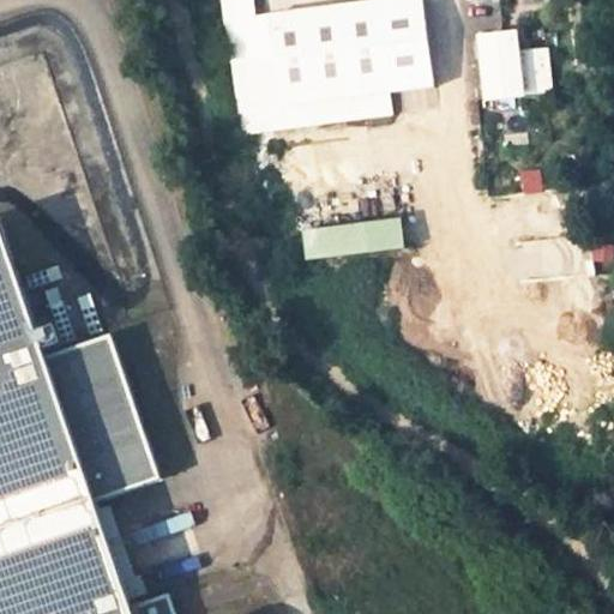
[(266,0),(240,0),(254,128),(392,116),(390,86),(423,83),(415,0),(373,0),(269,8),(266,0)]
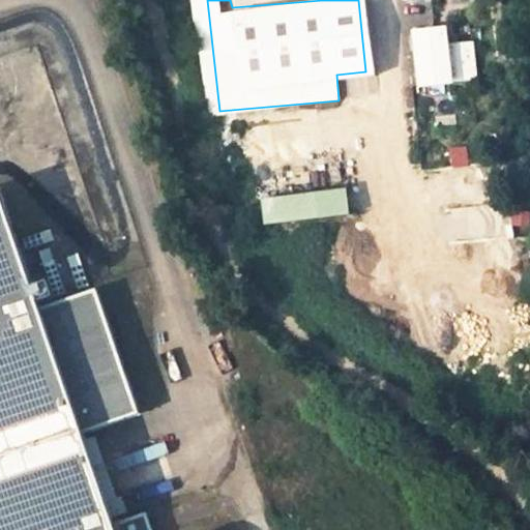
[(446,24),(411,28),(417,85),(453,82),(446,24)]
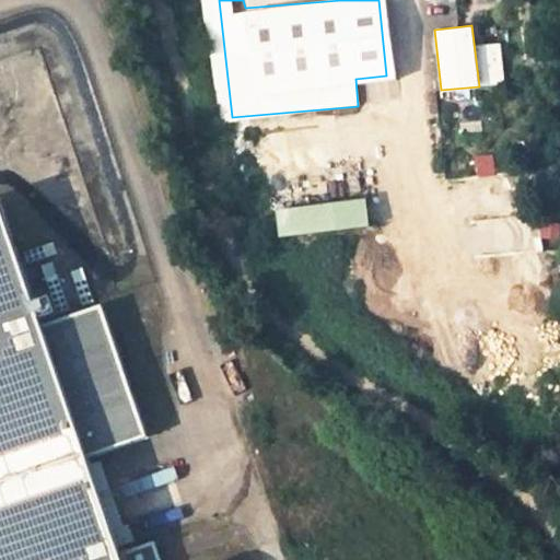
[(498,173),(497,154),(476,155),(478,174),(498,173)]
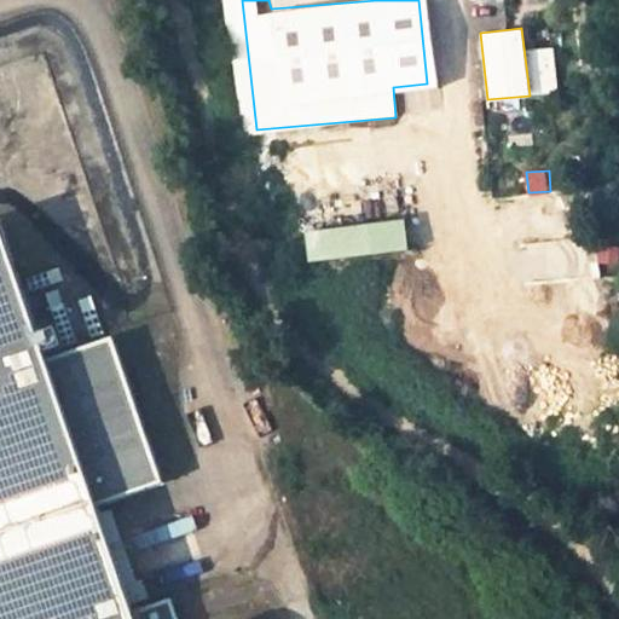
[(311,226),(313,256),(415,250),(414,220),(311,226)]
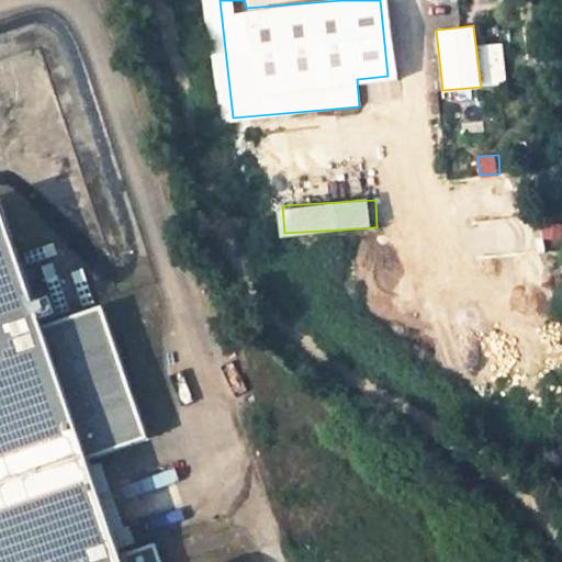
[(41,328),(0,208),(0,561),(159,561),(154,544),(120,557),(87,459),(146,439),(101,307),(41,328)]
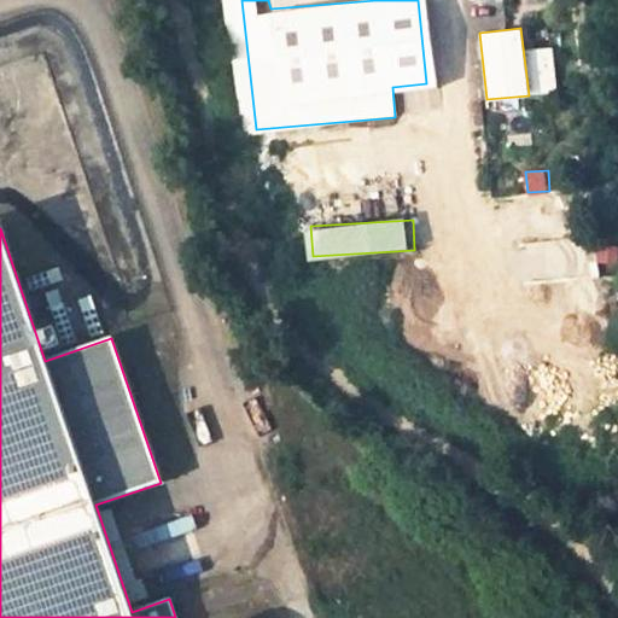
[(54,324),(70,320),(62,286),(46,290),(54,324)]
